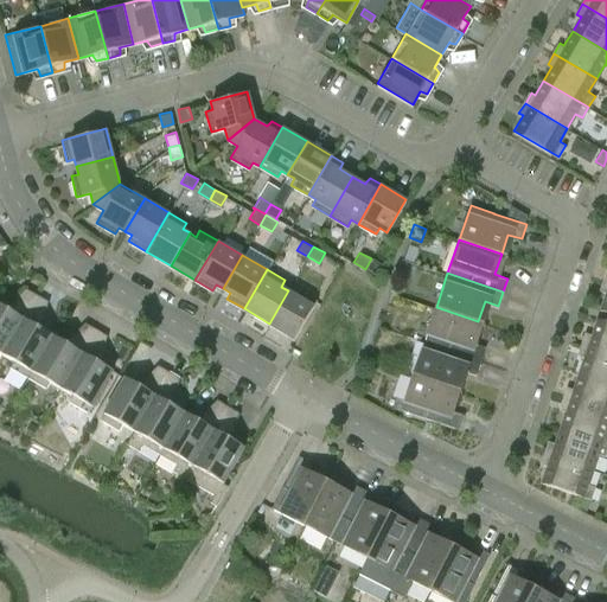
[(0,351),(2,352),(37,293),(26,287),(6,306),(0,302),(0,351)]
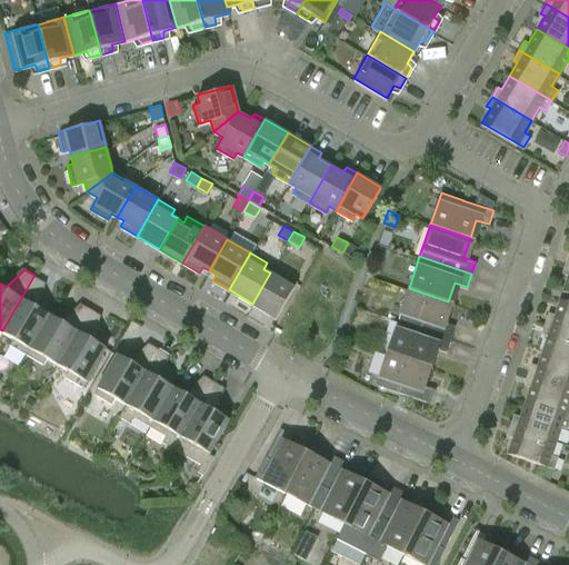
[(270,273),(252,304),(276,317),(297,280),(279,270),(276,276),(270,273)]
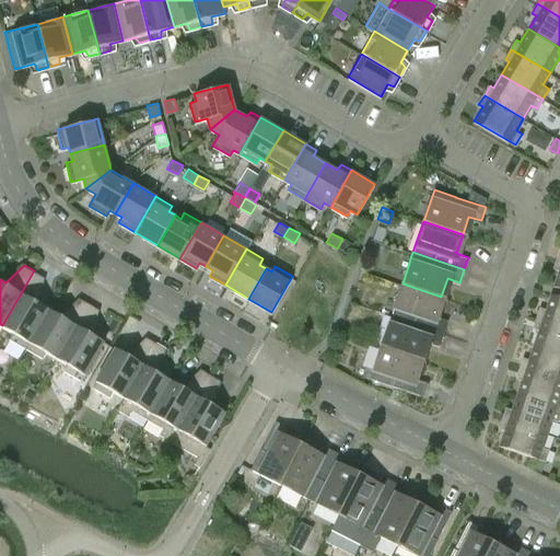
[(26,347),(48,309),(37,302),(45,277),(34,270),(2,325),(12,332),(9,337),(26,347)]
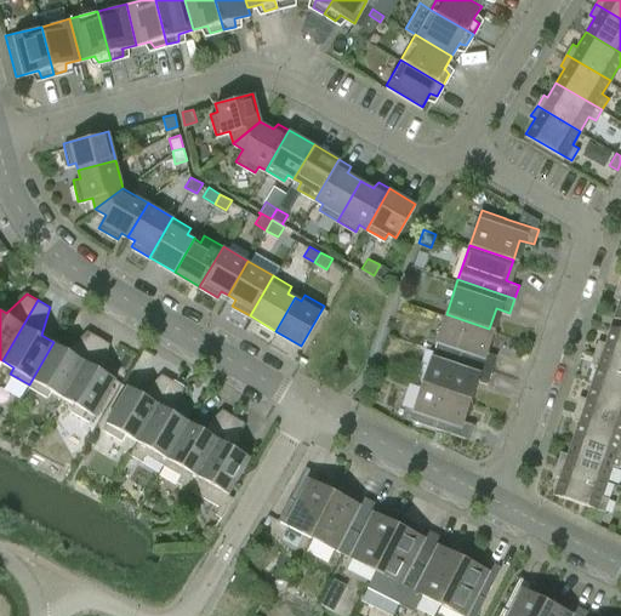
[(483,349),(489,329),(446,314),(434,348),(491,368),(496,353),(483,349)]
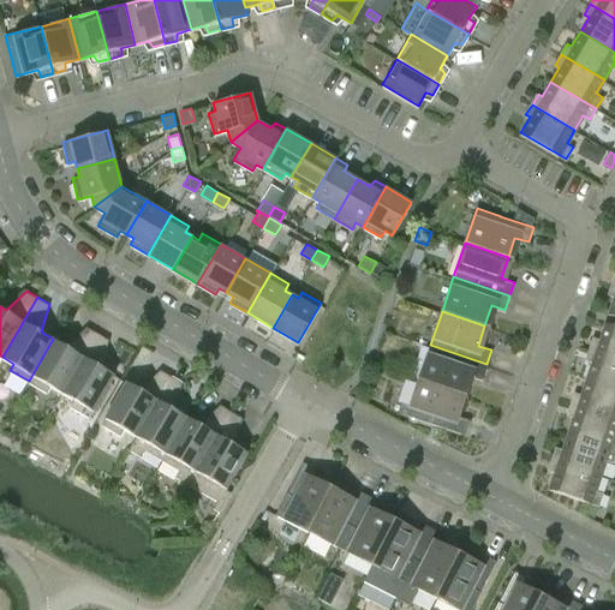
[(595,336),(591,348),(614,356),(614,324),(605,321),(599,338),(595,336)]
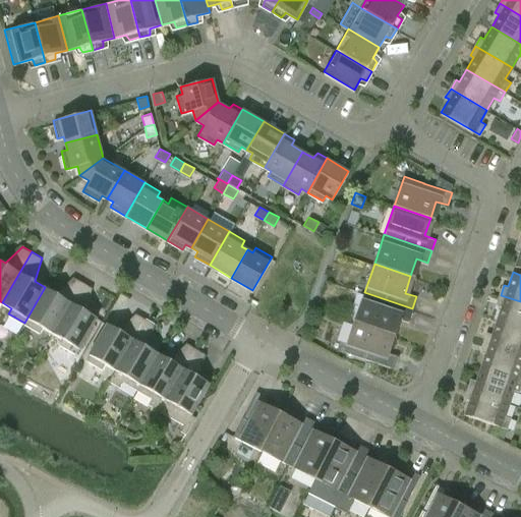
[(52,332),(82,281),(73,276),(55,292),(45,287),(24,323),(40,332),(43,327),(52,332)]
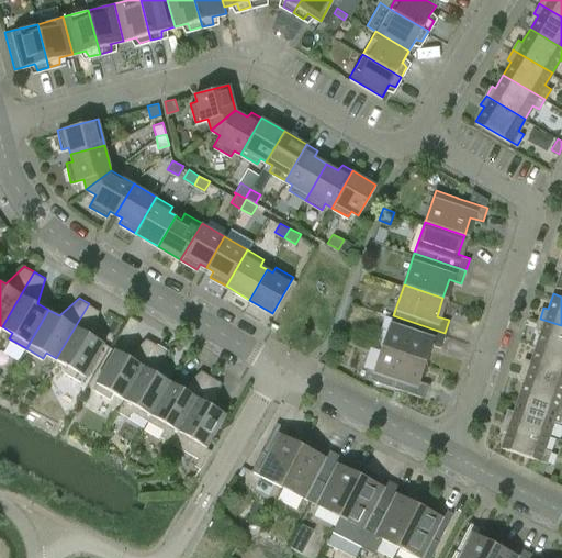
[(89,303),(56,358),(67,365),(64,370),(81,380),(104,342),(92,335),(99,310),(89,303)]
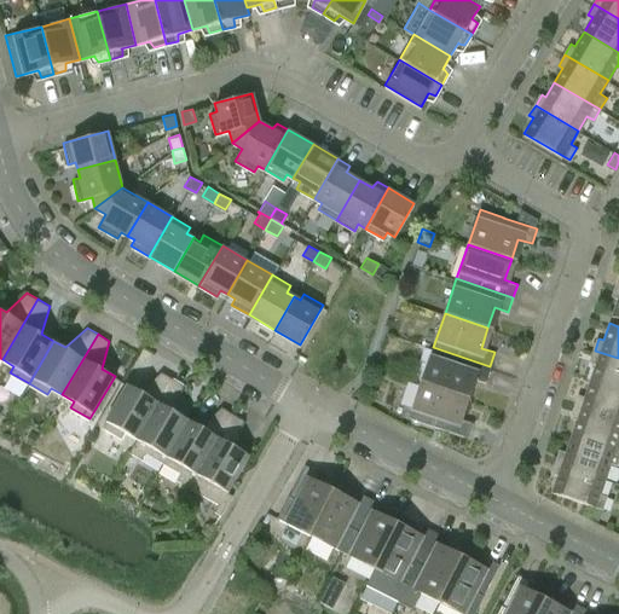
[(485,381),(490,366),(433,347),(421,382),(464,397),(472,376),(485,381)]
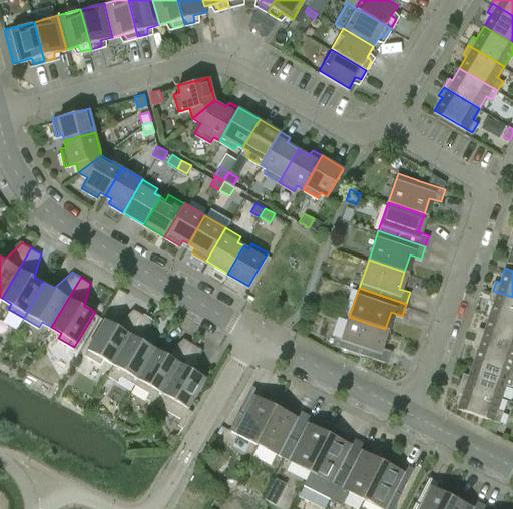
[(512,297),(493,291),(490,300),(494,301),(489,315),(512,322),(512,297)]
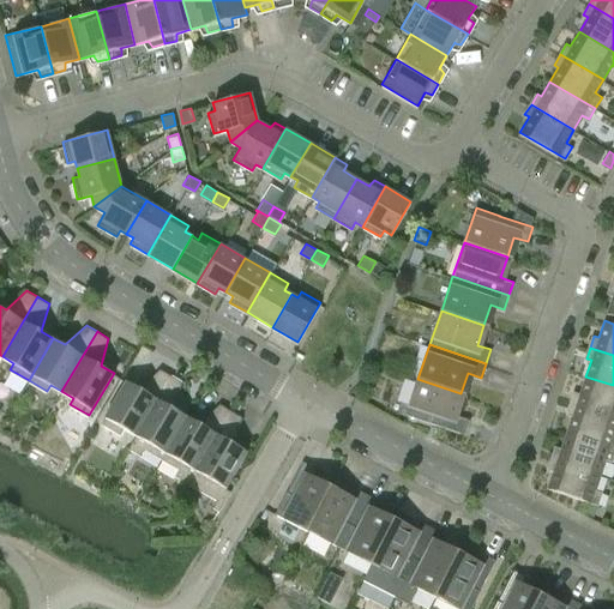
[(136,434),(170,374),(160,367),(139,387),(126,380),(101,422),(120,434),(124,428),(136,434)]
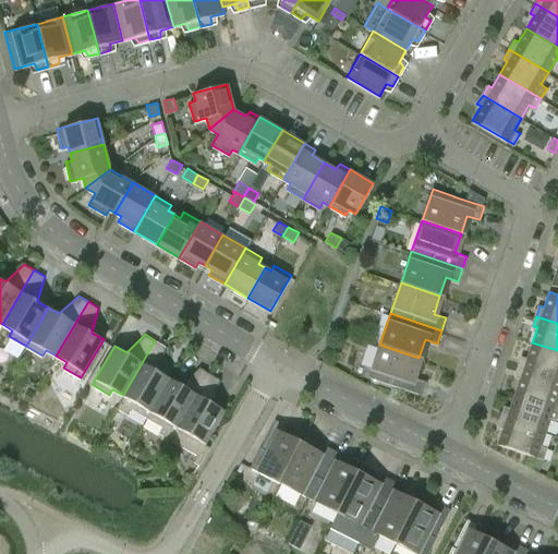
[(147,417),(169,377),(158,371),(166,346),(155,340),(123,395),(116,407),(126,413),(130,407),(147,417)]
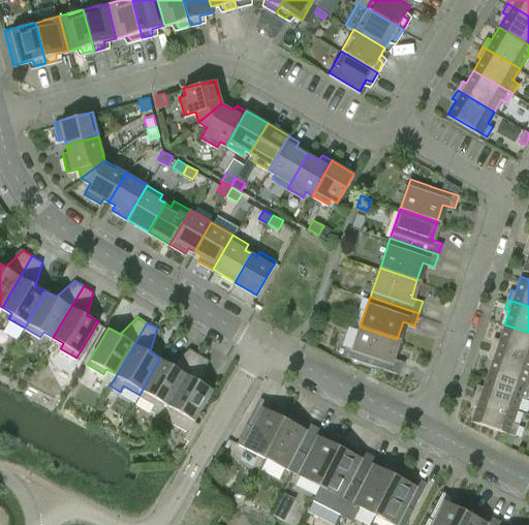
[(496,337),(493,346),(528,359),(528,332),(504,325),(499,338),(496,337)]
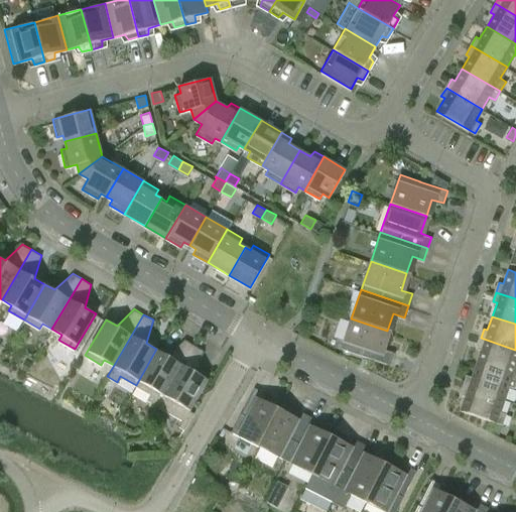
[(381,347),(387,331),(351,318),(342,348),(361,354),(389,363),(393,351),(381,347)]
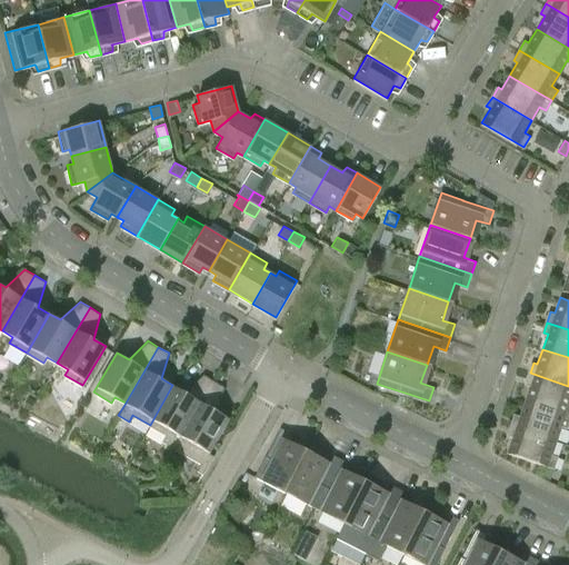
[(530,385),(525,399),(568,414),(568,402),(568,399),(568,386),(530,373),(526,384),(530,385)]
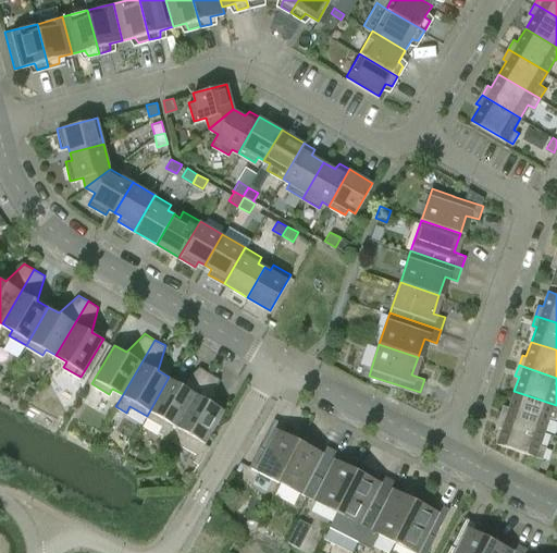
[(170,438),(209,371),(199,366),(180,383),(169,377),(147,416),(163,426),(159,431),(170,438)]
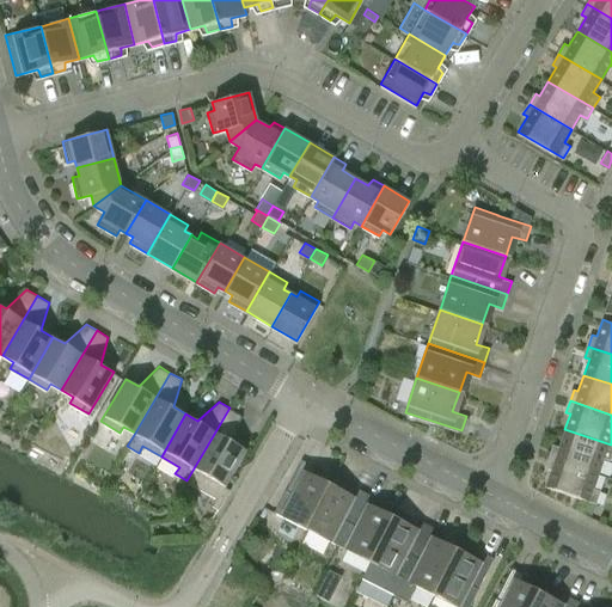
[(213,504),(219,508),(226,495),(221,491),(246,449),(233,442),(240,414),(230,408),(187,480),(216,498),(213,504)]
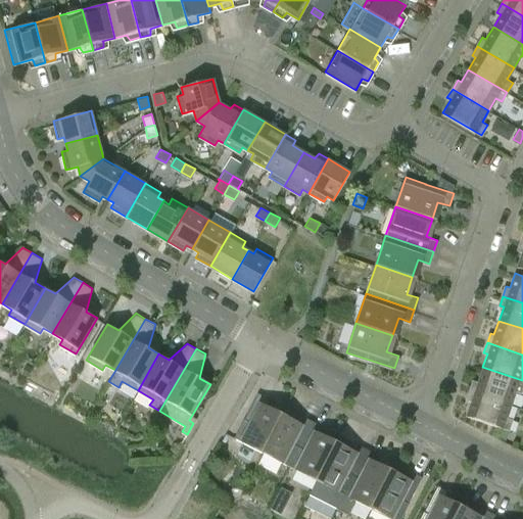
[(20,373),(27,376),(33,367),(27,363),(20,373)]
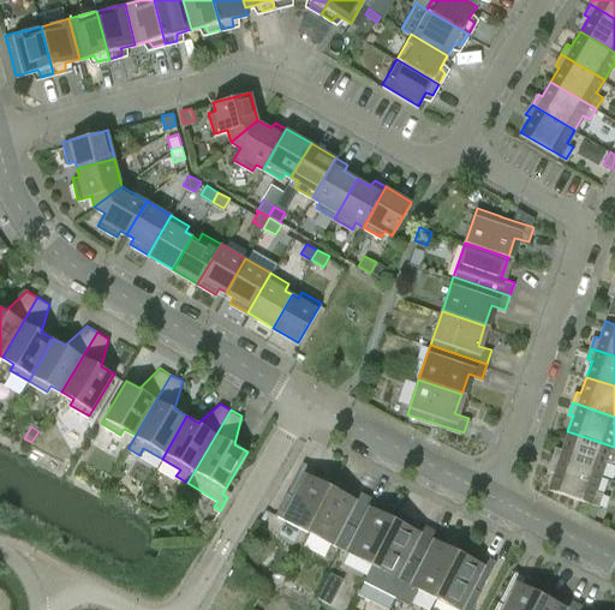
[(557,447),(554,458),(601,473),(605,459),(613,461),(614,455),(614,447),(567,431),(562,448),(557,447)]
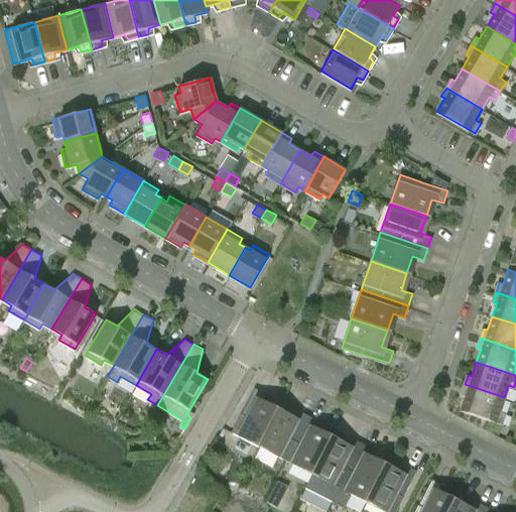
[(500,410),(504,397),(465,384),(462,394),(466,395),(461,409),(502,423),(506,412),(500,410)]
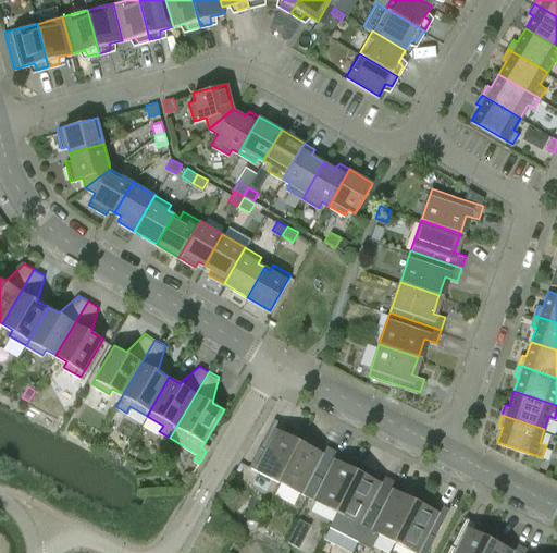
[(279,480),(297,444),(281,435),(286,424),(274,418),(260,445),(259,445),(249,465),(279,480)]
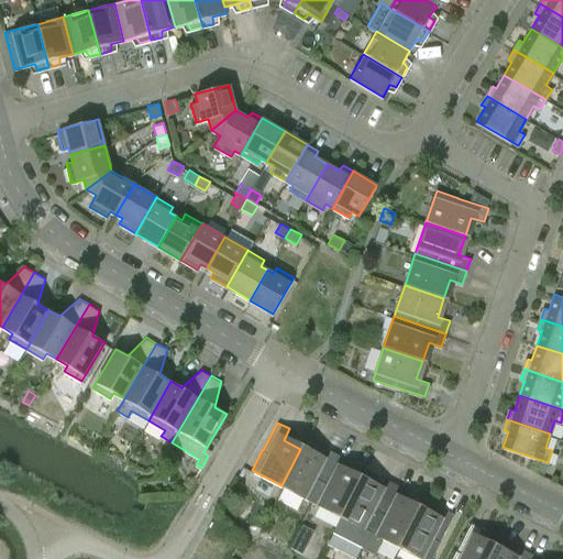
[(318,458),(300,449),(282,485),(311,501),(337,452),(324,446),(318,458)]
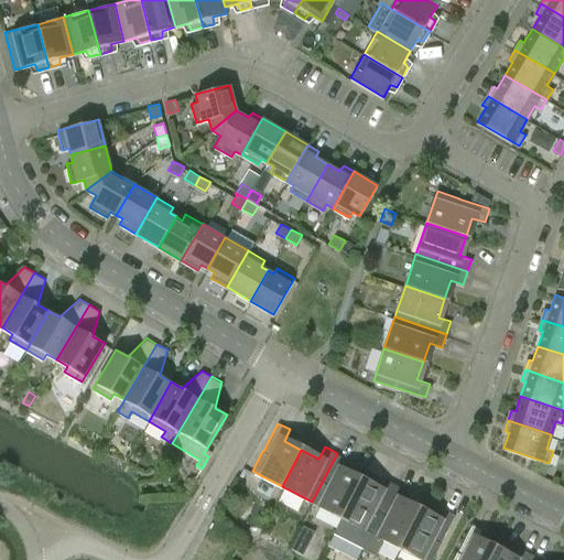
[(337,453),(312,502),(342,517),(366,469),(354,462),(351,465),(347,463),(349,460),(337,453)]
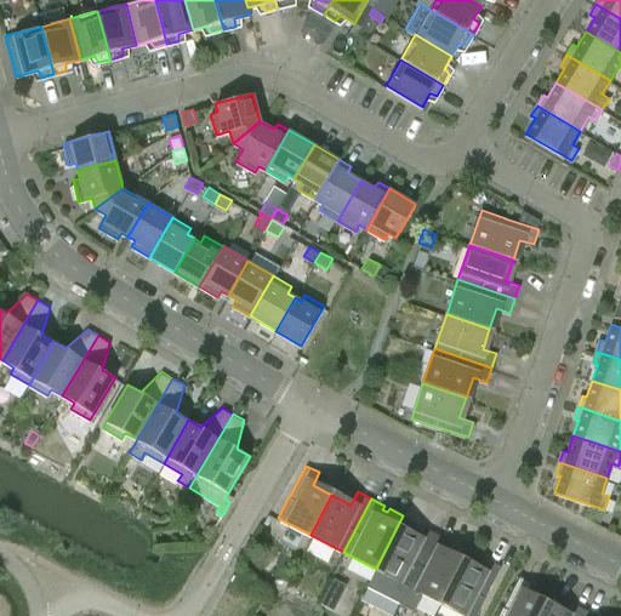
[(417,523),(403,515),(376,569),(368,585),(399,602),(436,531),(422,525),(420,529),(415,526),(417,523)]
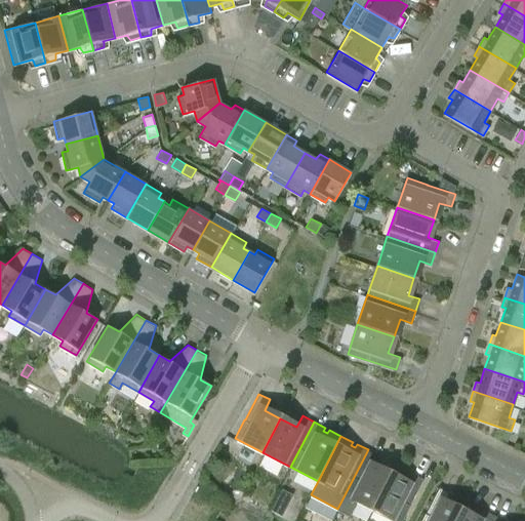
[(356,501),(372,509),(390,475),(374,467),(379,455),(368,449),(337,509),(349,514),(356,501)]
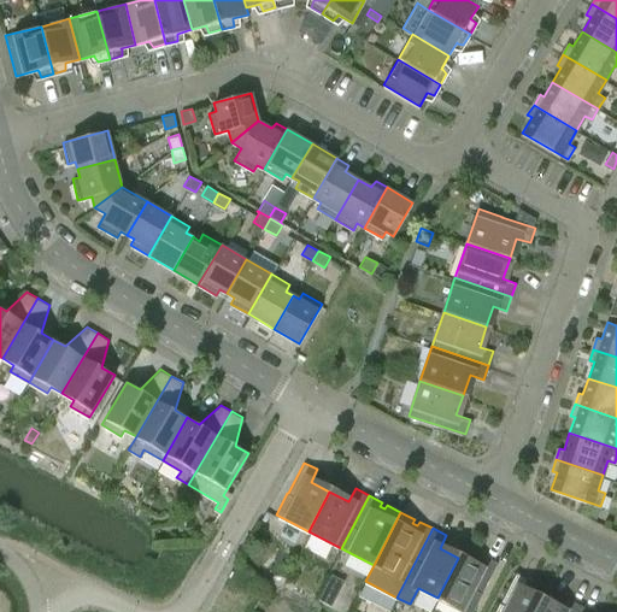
[(477,568),(458,558),(438,598),(465,611),(471,611),(482,592),(481,592),(498,562),(483,554),(477,568)]
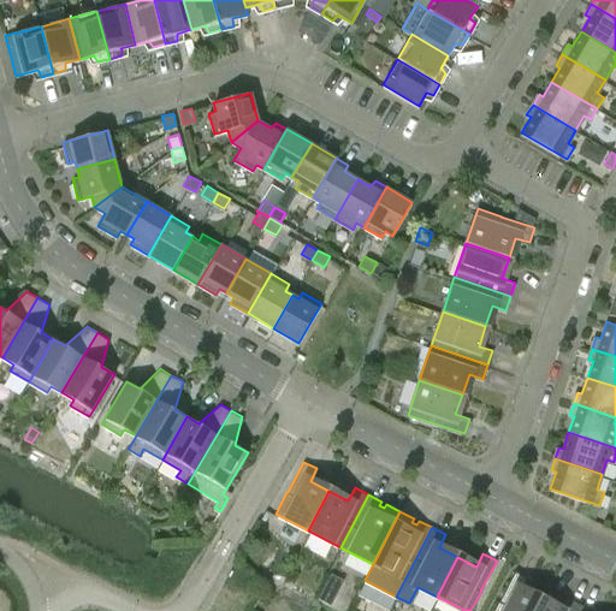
[(533,610),(540,599),(522,589),(528,576),(515,570),(499,600),(498,600),(492,610),(533,610)]
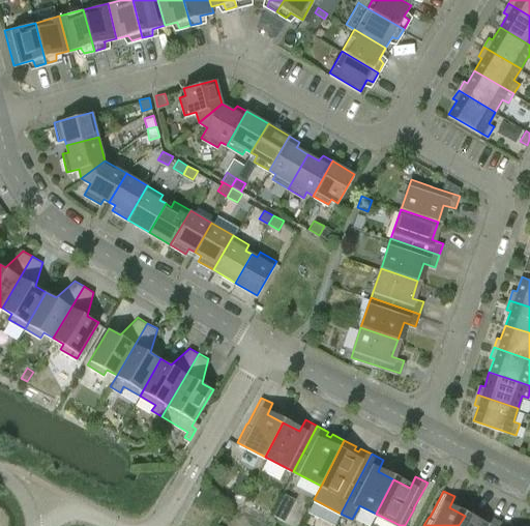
[(274,515),(296,522),(302,503),(282,495),(274,515)]
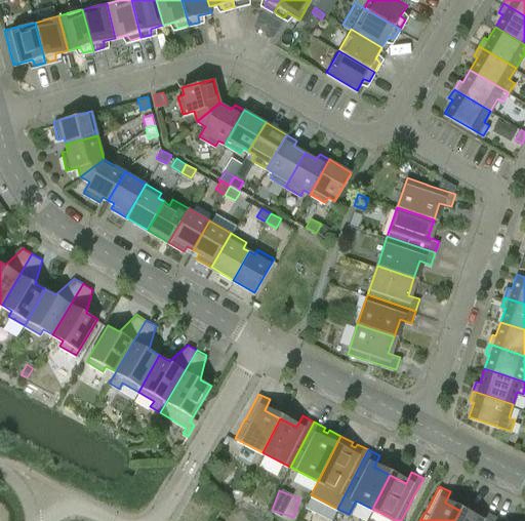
[(477,519),(460,511),(454,520),(489,520),(493,514),(482,508),(477,519)]
